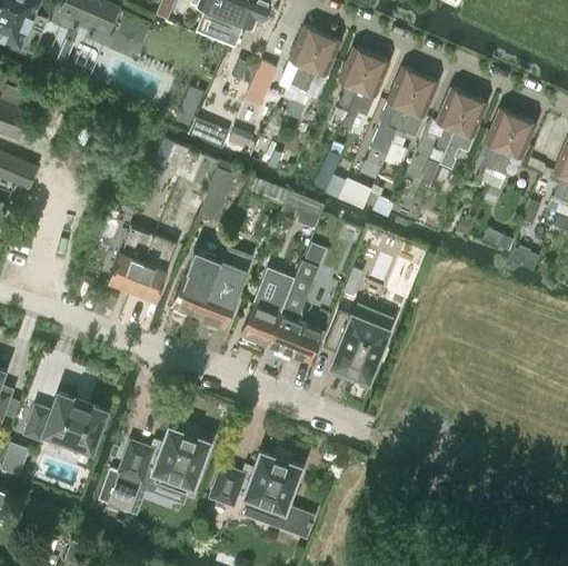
[(0,0),(0,38),(2,39),(0,45),(0,56),(28,68),(33,52),(41,33),(48,16),(37,11),(41,0),(0,0)]
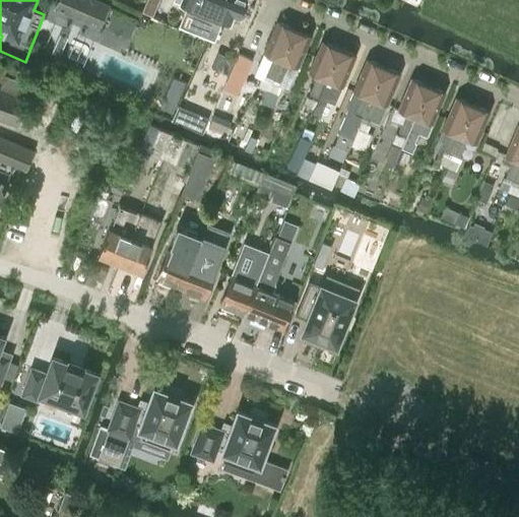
[(59,0),(56,9),(101,29),(110,6),(95,0),(59,0)]
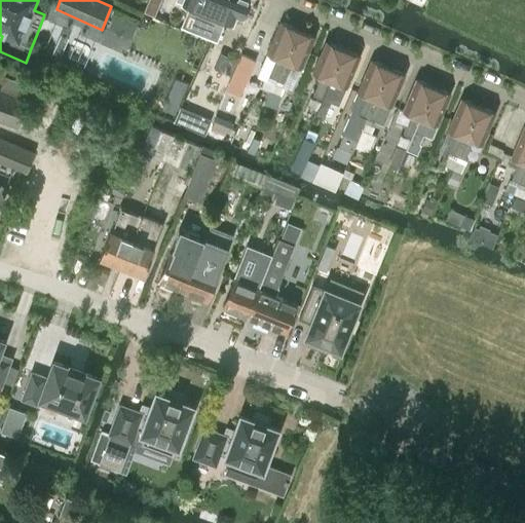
[(187,31),(199,36),(214,0),(177,0),(177,2),(195,10),(187,31)]
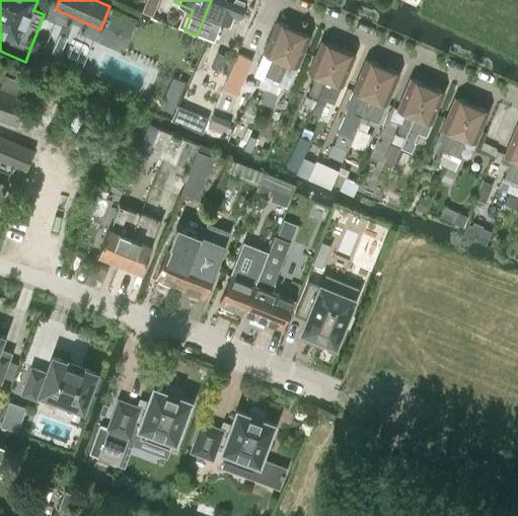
[(233,18),(240,20),(247,2),(241,0),(211,0),(197,35),(215,43),(223,22),(230,25),(233,18)]
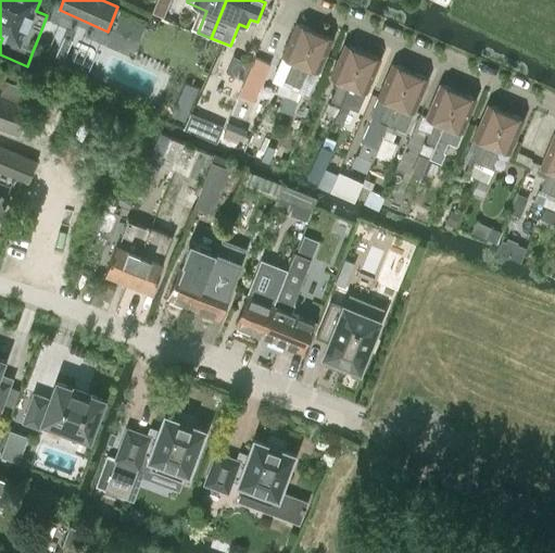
[(280,67),(273,84),(279,86),(280,86),(290,90),(291,90),(315,33),(297,26),(280,67)]
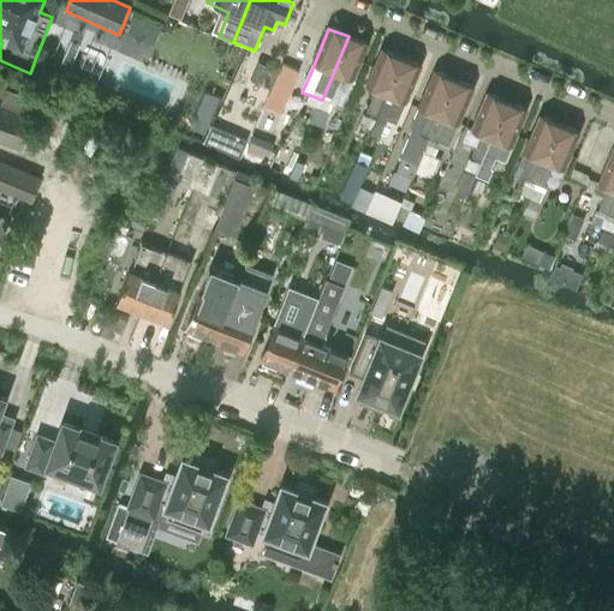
[(349,36),(322,100),(333,105),(338,90),(347,94),(353,82),(368,45),(349,36)]
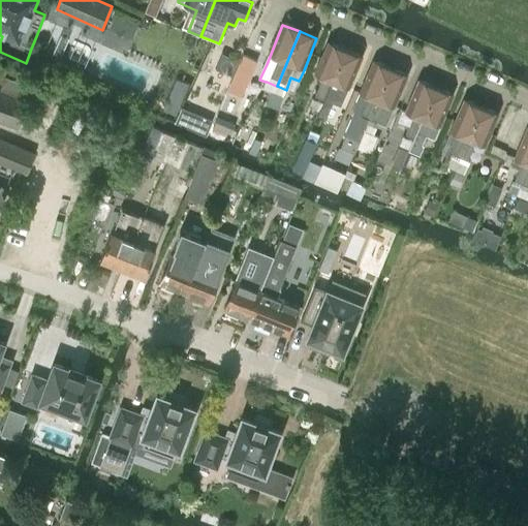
[(328,43),(315,75),(324,79),(320,88),(316,99),(323,102),(344,51),(328,43)]
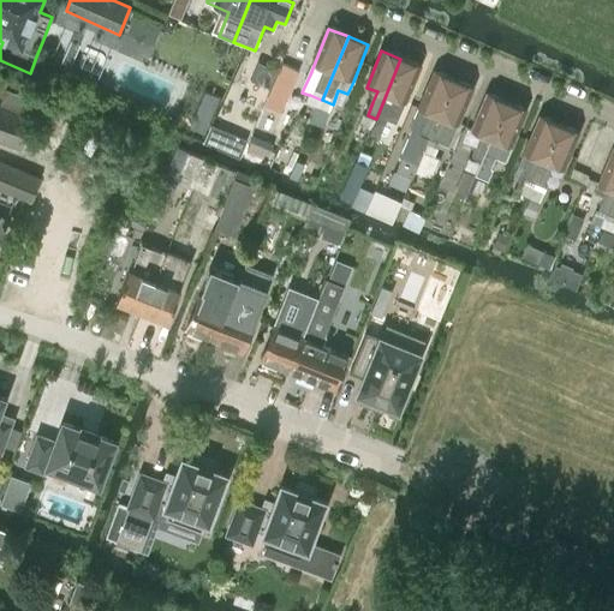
[(371,132),(370,136),(379,139),(386,123),(397,127),(401,113),(421,67),(400,59),(376,119),(375,121),(371,132)]
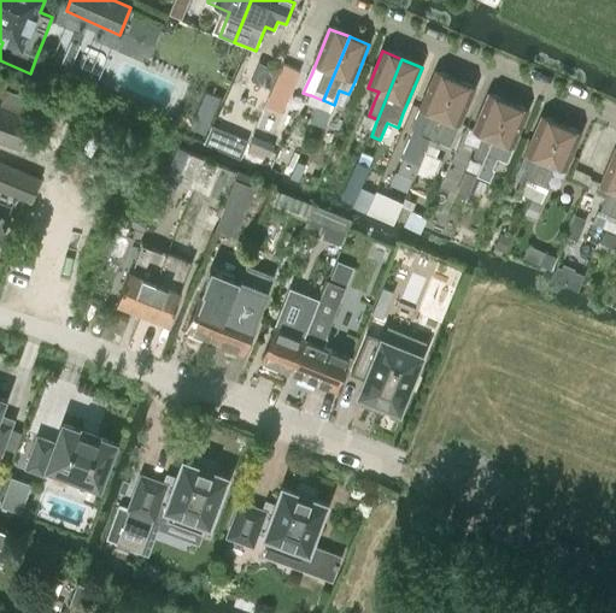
[(267,108),(282,116),(300,74),(285,66),(267,108)]
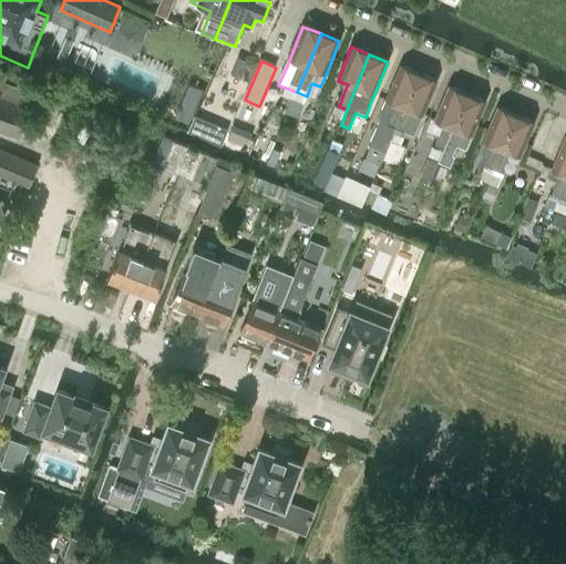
[(394,130),(397,131),(419,75),(401,68),(382,110),(379,119),(379,123),(369,147),(371,149),(366,161),(380,167),(382,162),(381,161),(394,130)]
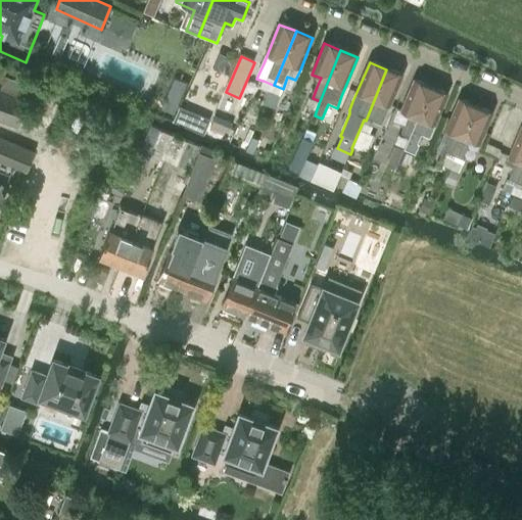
[(0,122),(18,130),(35,90),(14,82),(17,74),(0,66),(0,122)]
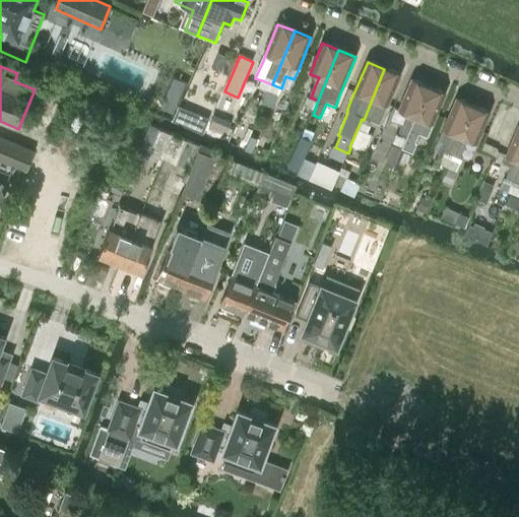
[(375,112),(384,115),(401,76),(384,69),(364,120),(362,119),(349,147),(350,148),(351,147),(367,153),(373,137),(368,135),(373,123),(371,122),(375,112)]
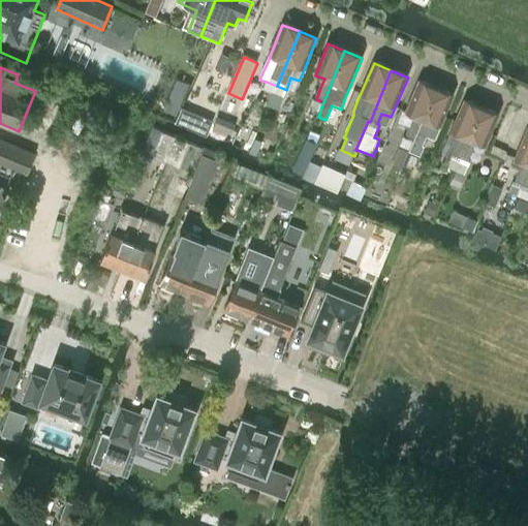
[(176,119),(190,87),(176,81),(162,113),(176,119)]
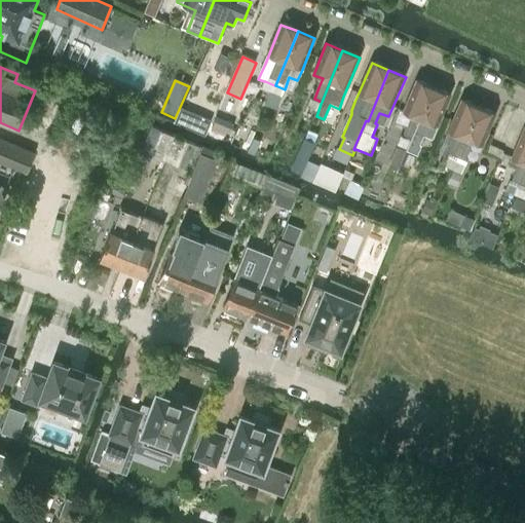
[(264,81),(260,90),(270,95),(274,85),(265,81),(264,81)]
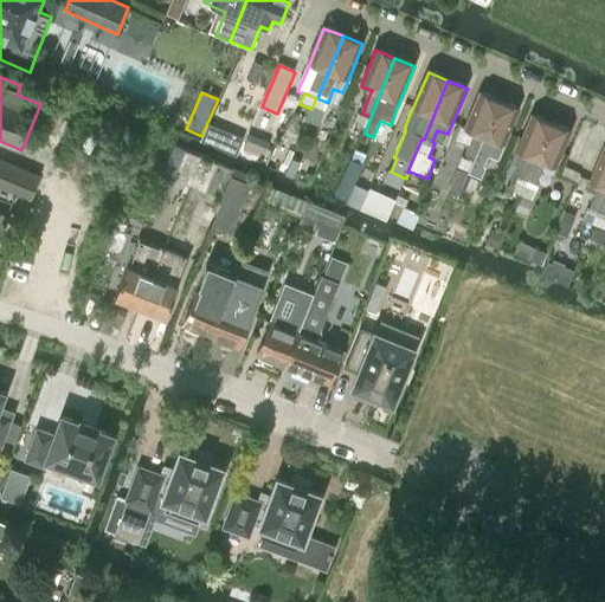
[(481,94),(465,130),(475,134),(471,143),(465,156),(475,161),(500,102),(481,94)]
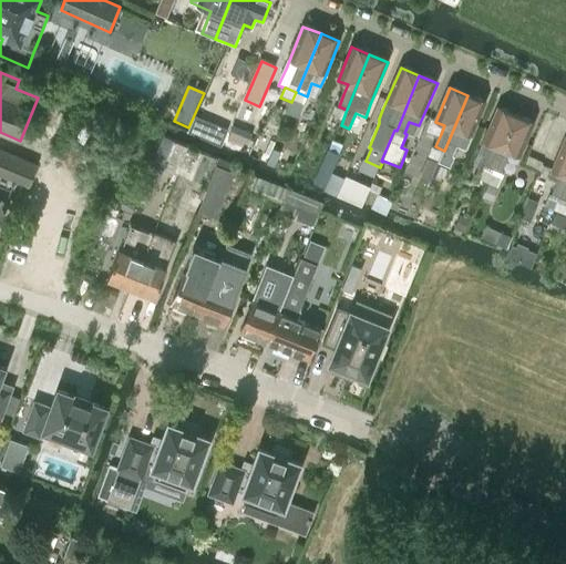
[(296,92),(291,102),(292,103),(302,106),(307,96),(297,92),(296,92)]
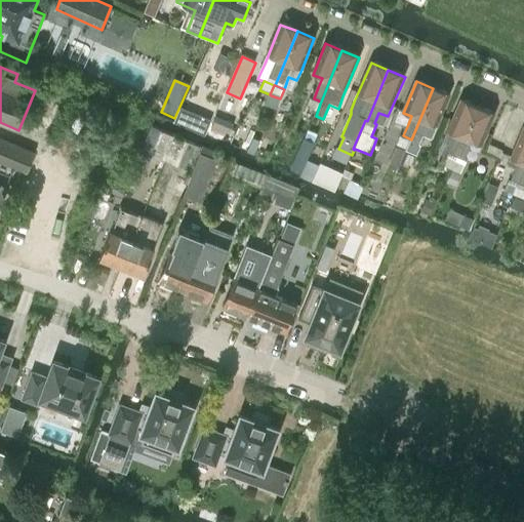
[(433,88),(411,139),(419,143),(424,130),(428,123),(437,126),(450,95),(433,88)]
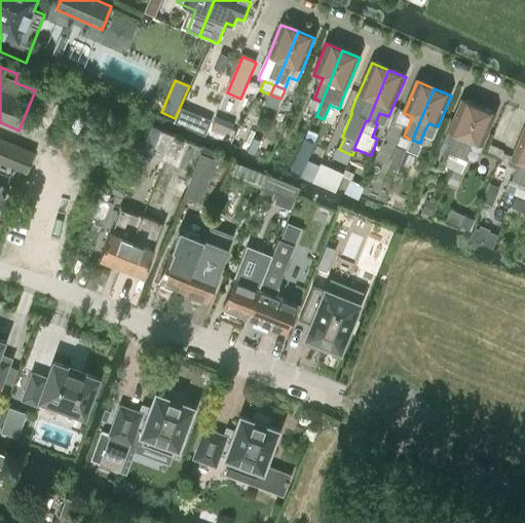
[(271,96),(265,108),(274,112),(280,99),(271,96)]
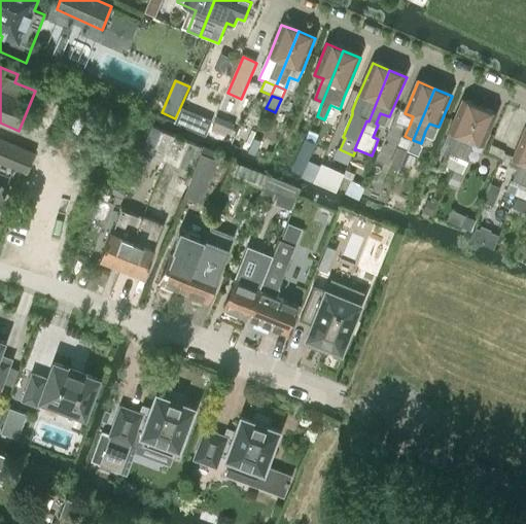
[(308,109),(318,113),(321,104),(312,100),(308,109)]
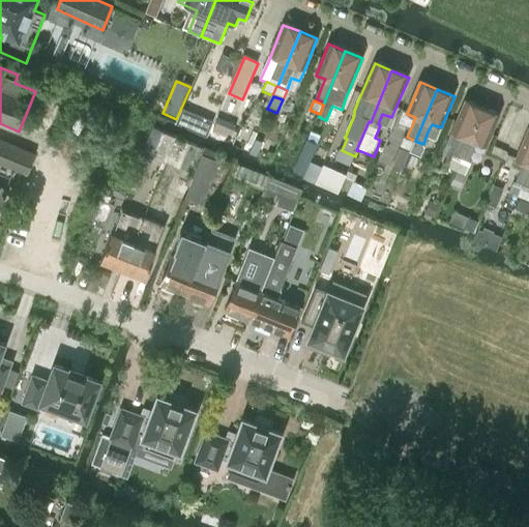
[(462,159),(482,109),(466,101),(452,133),(462,137),(453,156),(462,159)]
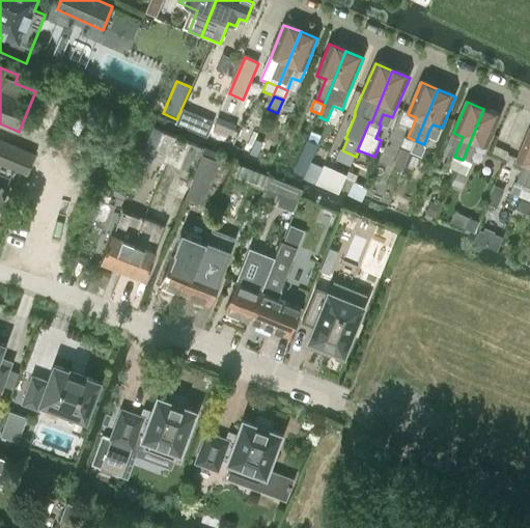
[(483,109),(463,160),(470,163),(478,143),(486,147),(500,116),(483,109)]
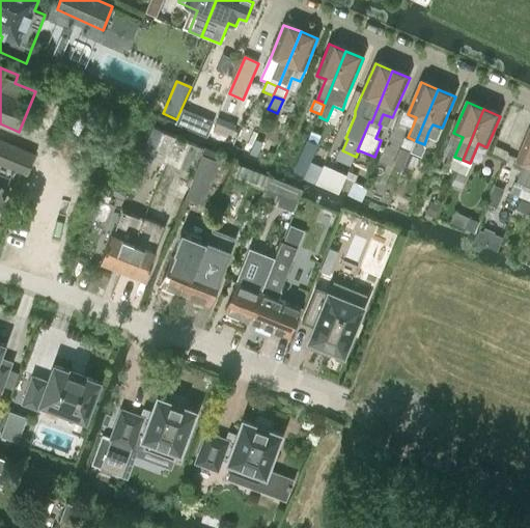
[(150,159),(167,165),(177,140),(152,130),(146,145),(155,148),(150,159)]
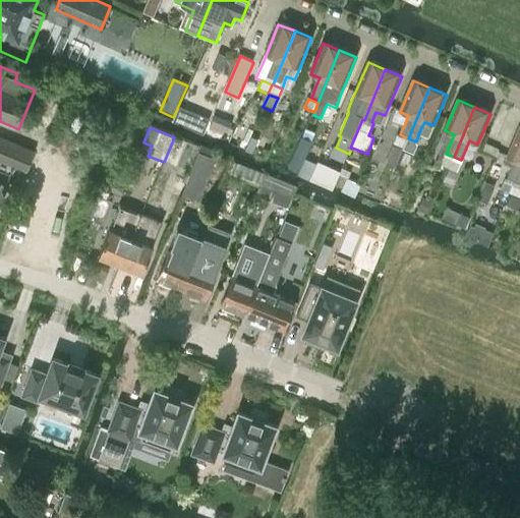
[(515,183),(519,172),(519,128),(504,165),(512,169),(508,180),(515,183)]
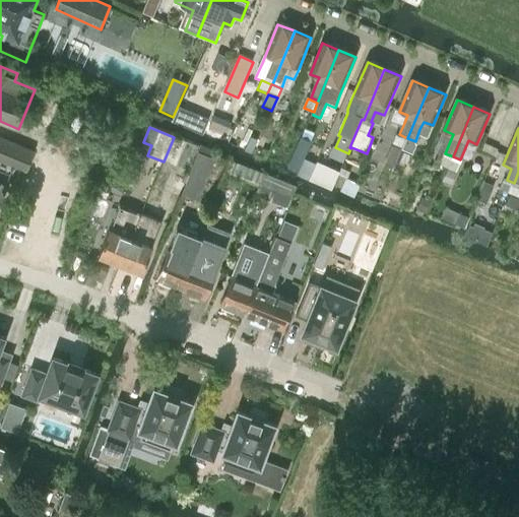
[(174,137),(164,162),(177,167),(186,142),(174,137)]
